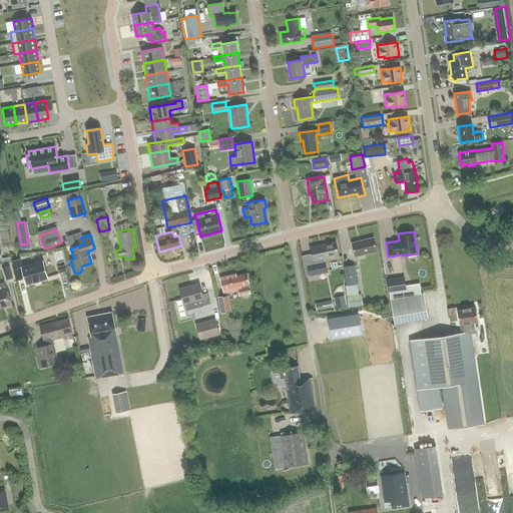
[(352,242),(355,257),(377,251),(374,237),(352,242)]
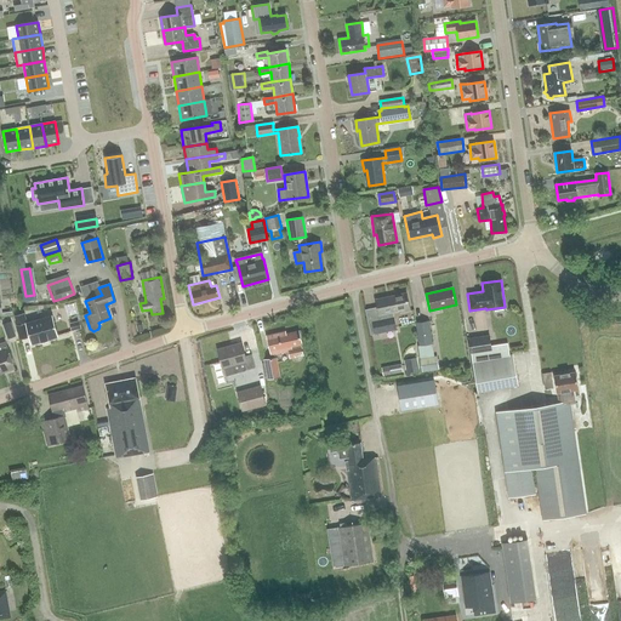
[(379,314),(380,314),(380,319),(372,320),(372,322),(374,332),(375,334),(397,330),(393,312),(399,311),(400,313),(410,311),(405,294),(376,300),(379,314)]
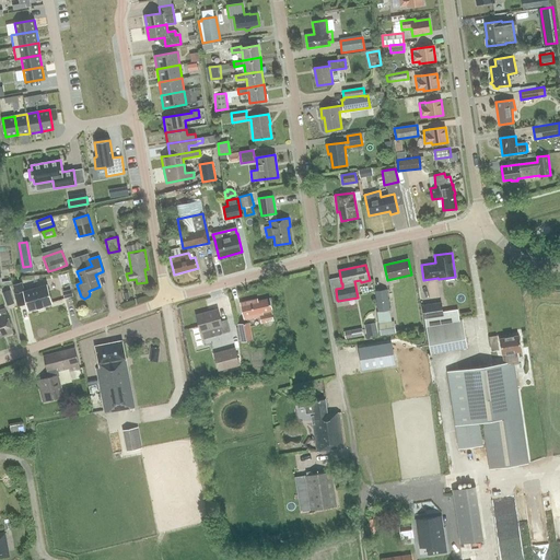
[(0,287),(11,284),(11,280),(2,282),(0,272),(0,287)]
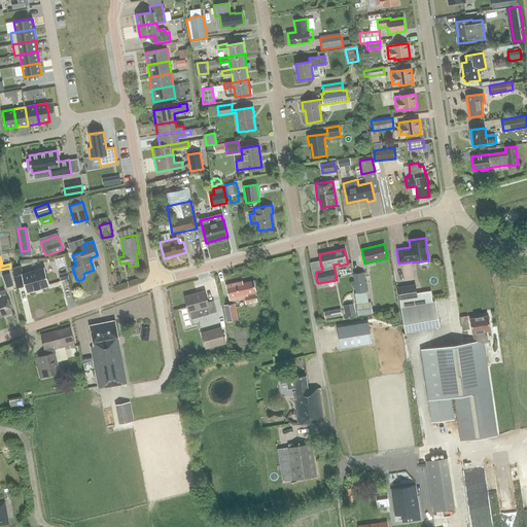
[(65,258),(58,259),(61,273),(67,271),(65,258)]
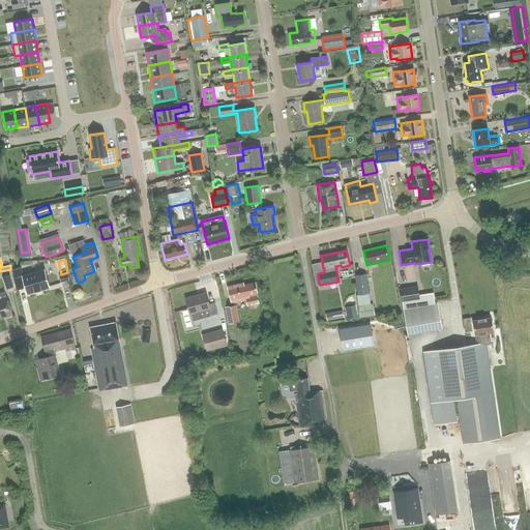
[(27,294),(50,288),(45,269),(22,276),(27,294)]
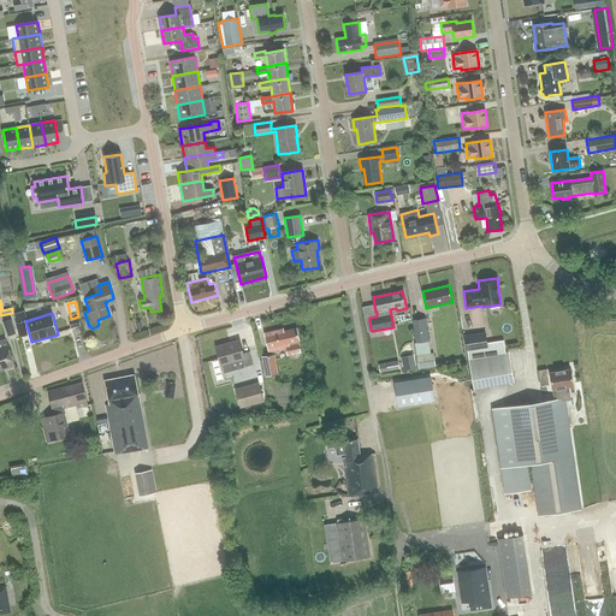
[(426,319),(412,321),(419,369),(436,367),(433,353),(431,354),(426,319)]
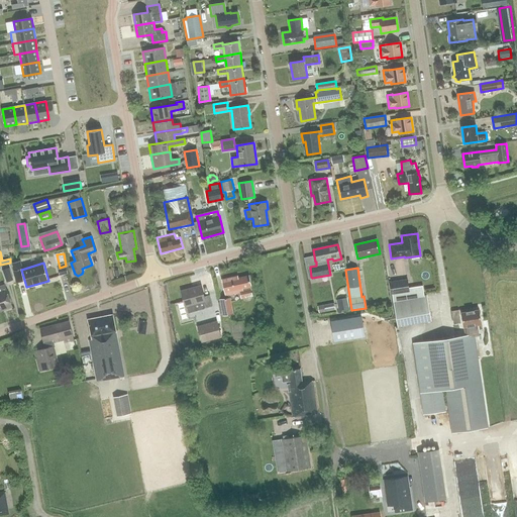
[(252,295),(251,287),(248,276),(237,278),(237,276),(222,280),(225,296),(239,293),(241,298),(252,295)]
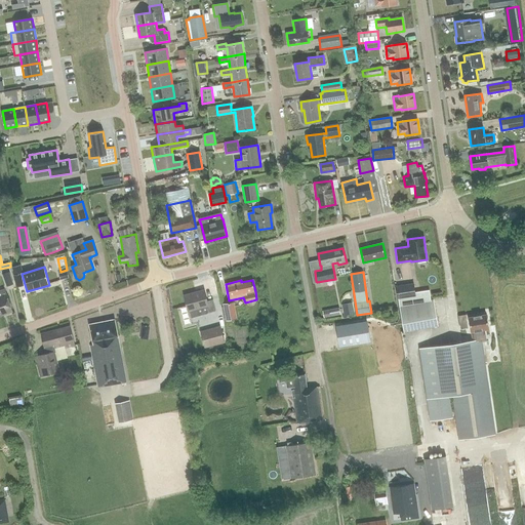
[(395,287),(399,306),(430,300),(428,291),(415,293),(413,283),(395,287)]
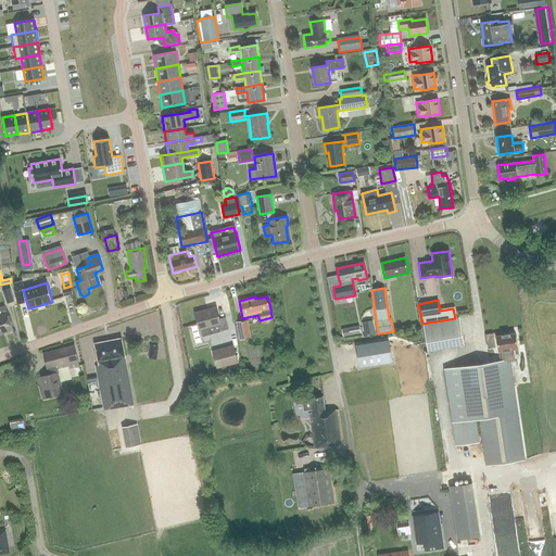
[(0,335),(13,330),(7,312),(4,306),(0,307),(0,311),(1,314),(0,314),(0,335)]
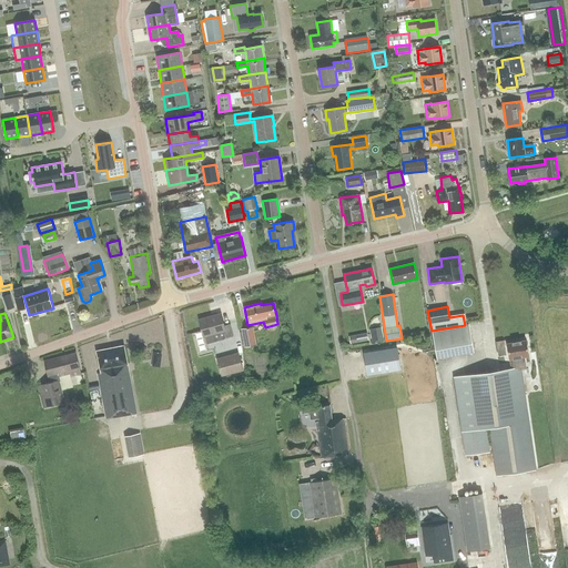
[(203,336),(213,334),(215,341),(224,338),(233,336),(230,324),(224,326),(221,314),(199,320),(203,336)]
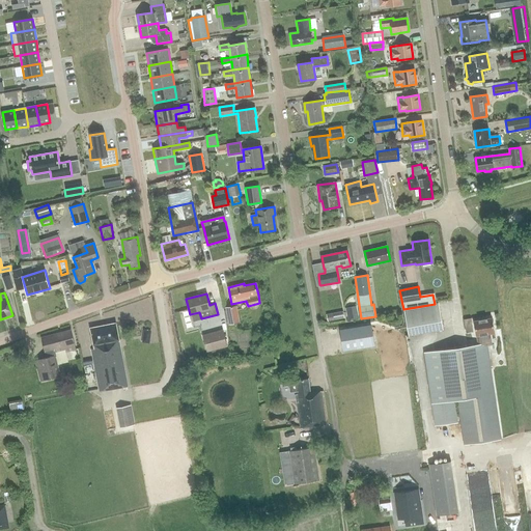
[(435,304),(403,309),(408,335),(443,329),(439,303),(435,304)]
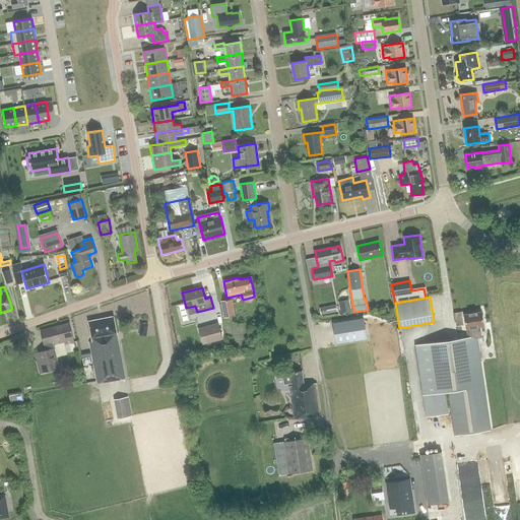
[(232,299),(220,301),(223,318),(235,315),(232,299)]
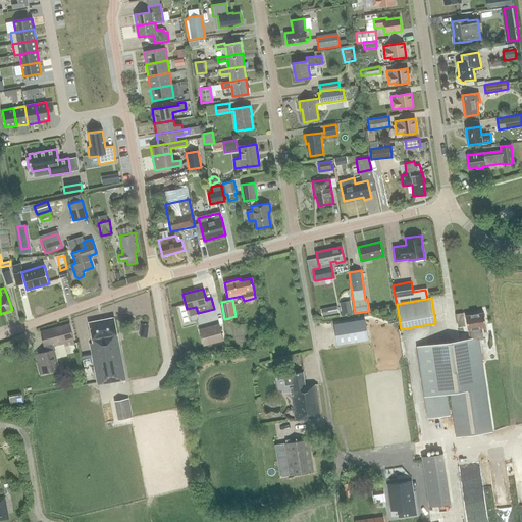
[(351,301),(340,303),(342,313),(352,311),(351,301)]
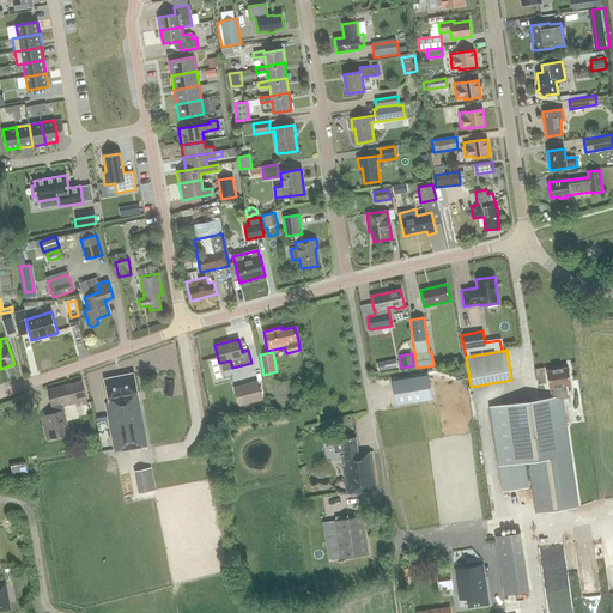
[(398,368),(396,358),(377,363),(378,371),(398,368)]
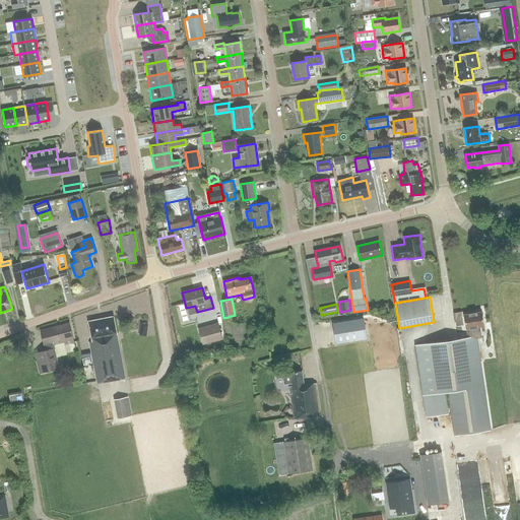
[(481,312),(464,315),(468,337),(476,336),(478,336),(480,333),(479,327),(484,326),(481,312)]
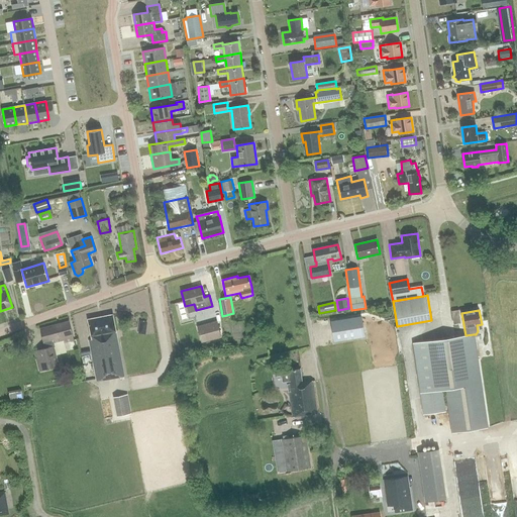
[(88,320),(92,339),(89,340),(97,381),(124,376),(112,315),(88,320)]
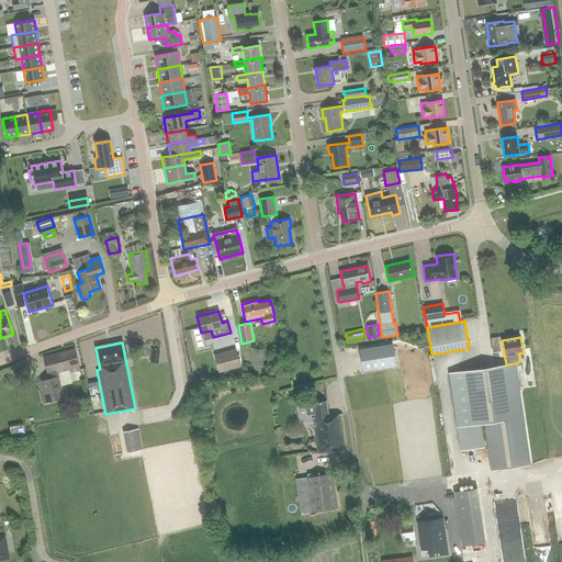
[(395,366),(392,345),(360,349),(363,371),(395,366)]
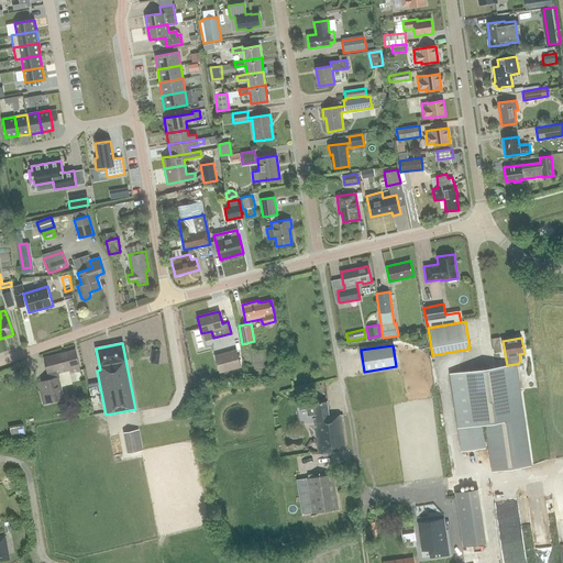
[(241,367),(236,350),(223,353),(224,359),(217,361),(220,373),(241,367)]
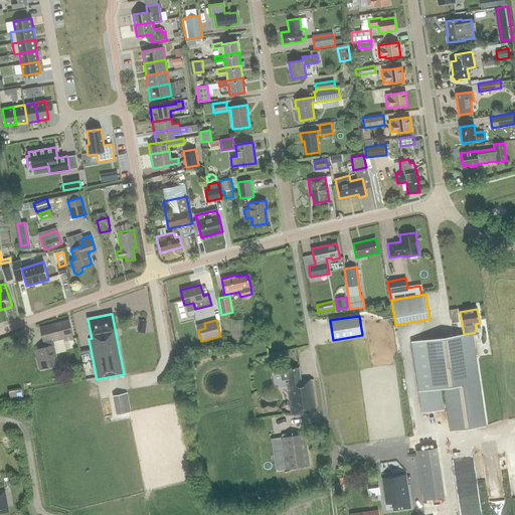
[(34,350),(38,370),(57,365),(52,342),(60,340),(61,342),(65,341),(65,338),(71,337),(68,321),(41,328),(45,347),(34,350)]
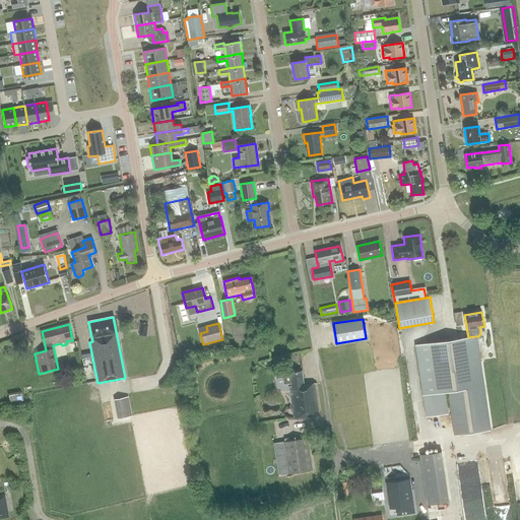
[(468,337),(415,345),(426,417),(448,414),(445,391),(448,391),(455,436),(490,431),(476,336),(468,337)]
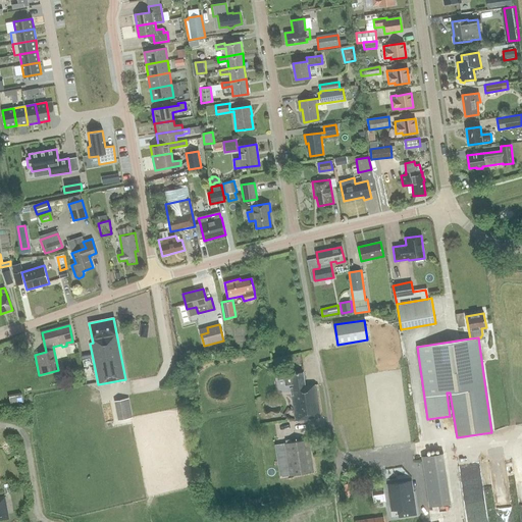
[(293,375),(284,376),(285,384),(291,384),(295,421),(322,417),(318,385),(318,384),(305,386),(303,372),(293,374),(293,375)]
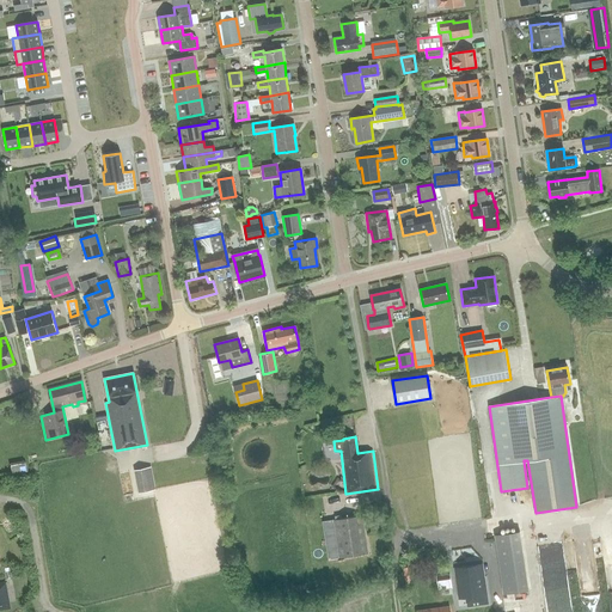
[(12,463),(14,475),(30,471),(26,459),(12,463)]
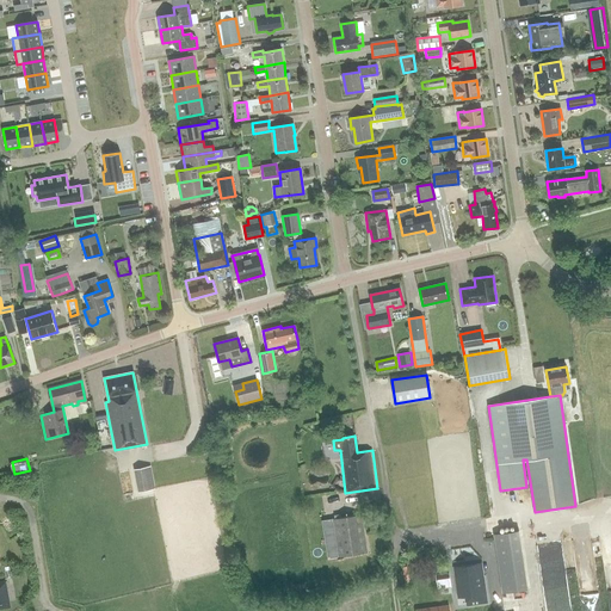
[(150,467),(134,470),(139,493),(155,489),(150,467)]
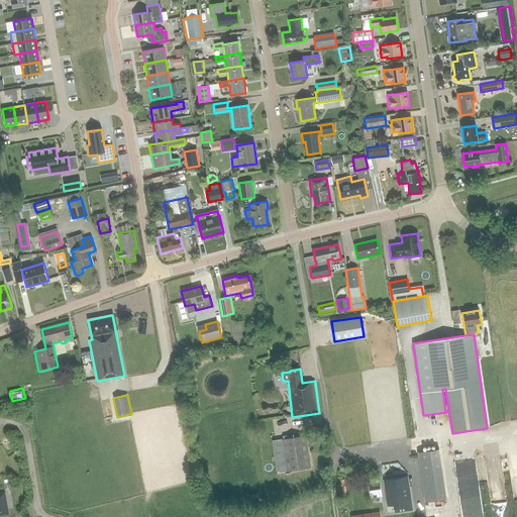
[(281,439),(286,472),(310,468),(305,435),(289,438),(288,435),(283,436),(283,439),(281,439)]
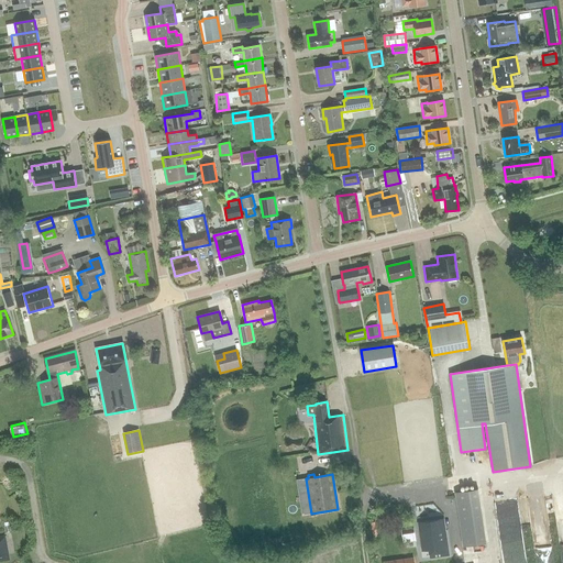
[(479,489),(455,493),(464,547),(487,543),(479,489)]
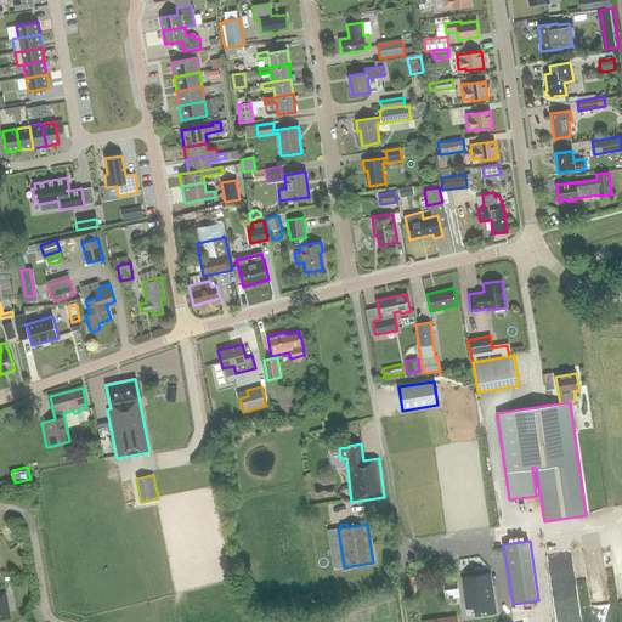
[(474,577),(463,578),(465,597),(468,597),(469,608),(474,606),(476,616),(487,615),(496,614),(492,594),(491,594),(487,574),(474,576),(474,577)]
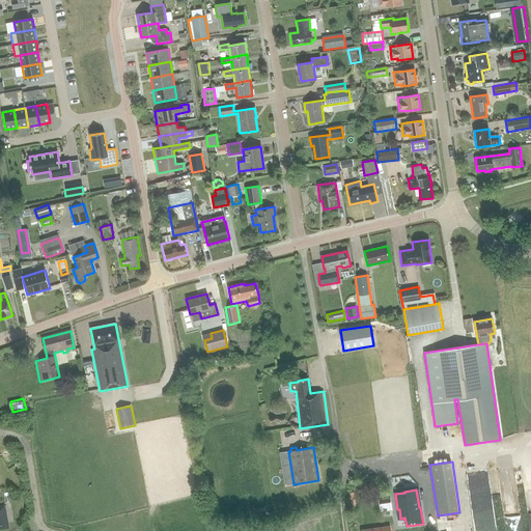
[(390,499),(379,500),(381,511),(392,510),(390,499)]
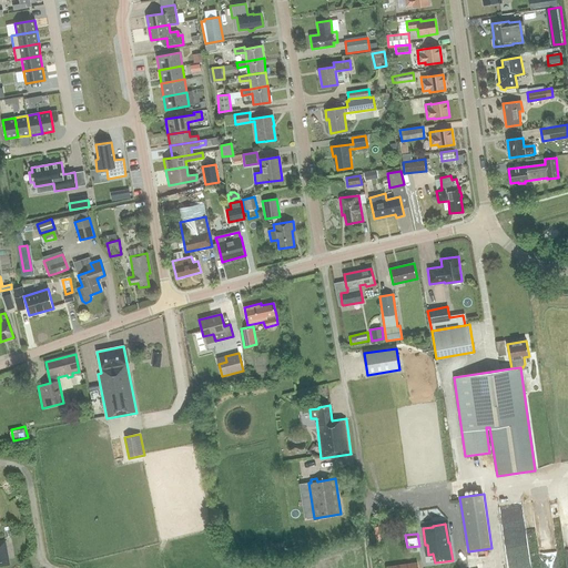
[(0,566),(10,565),(6,540),(0,540),(0,566)]
